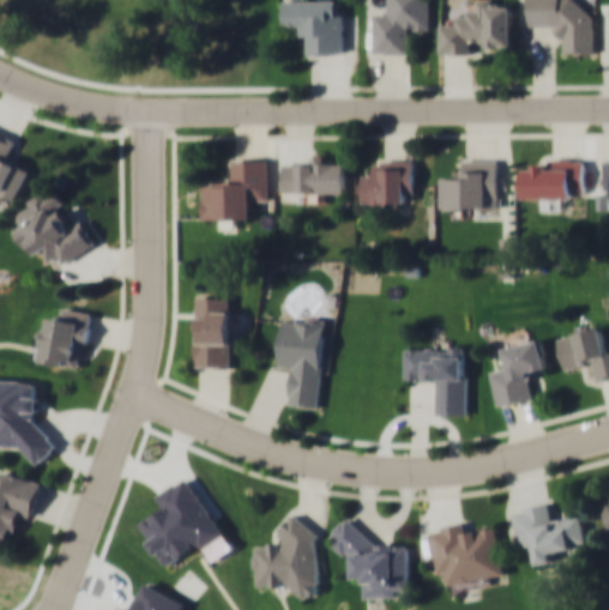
[(427,29),(427,0),(385,0),(385,14),(369,14),(371,54),(404,54),(404,29),(427,29)]
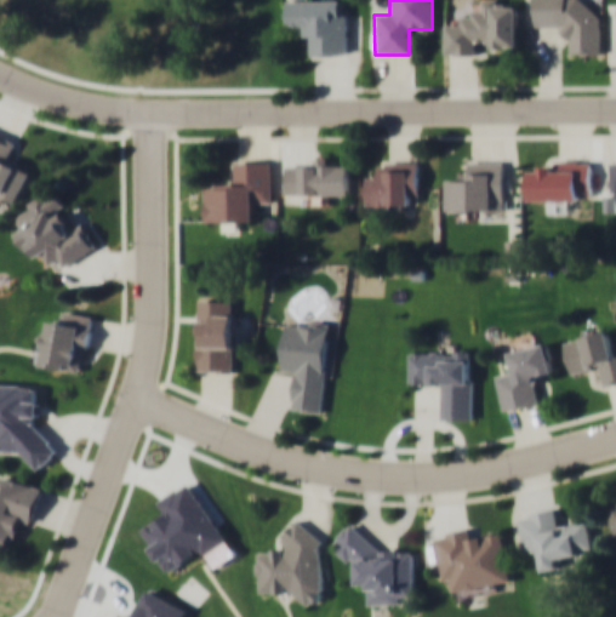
[(598,56),(598,15),(586,15),(586,3),(570,3),(570,0),(530,0),(530,28),(558,28),(558,41),(569,41),(569,56),(598,56)]
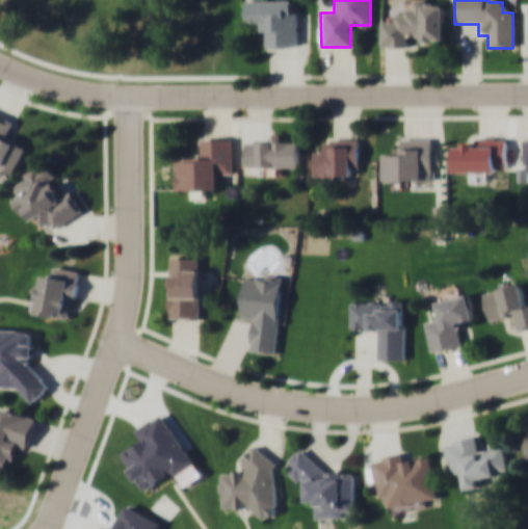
[(295,1),(243,1),(243,25),(256,25),(256,37),(264,37),(264,50),(295,50),(295,1)]
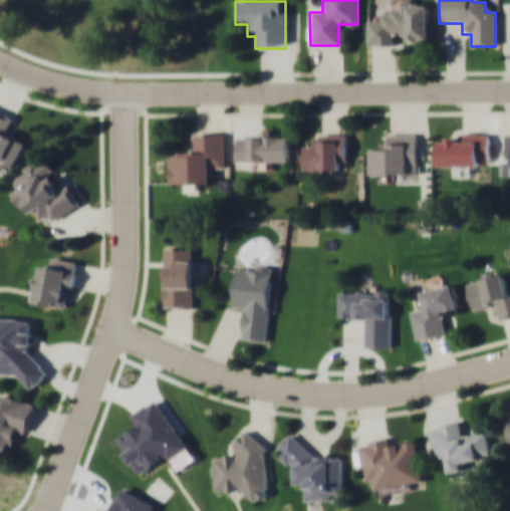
[(365,46),(395,47),(396,37),(428,38),(428,8),(418,8),(418,1),(398,1),(397,13),(375,12),(375,21),(366,21),(365,46)]
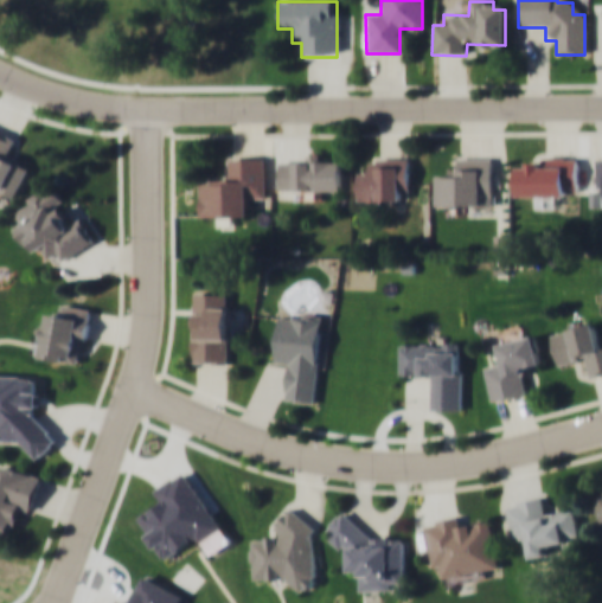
[(0,193),(13,199),(27,167),(6,159),(14,140),(0,133),(0,193)]
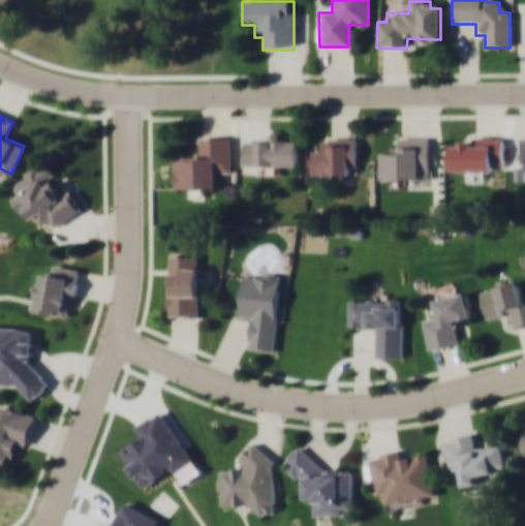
[(294,166),(294,137),(261,137),(261,145),(240,145),(240,166),(294,166)]
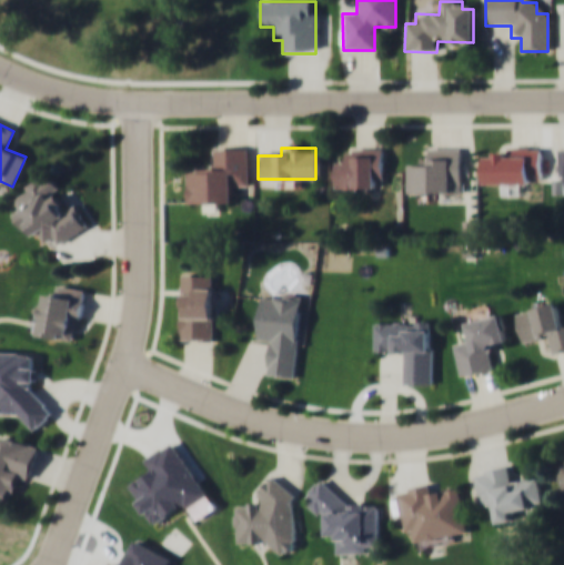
[(404,194),(459,194),(460,150),(426,149),(426,161),(405,161),(404,194)]
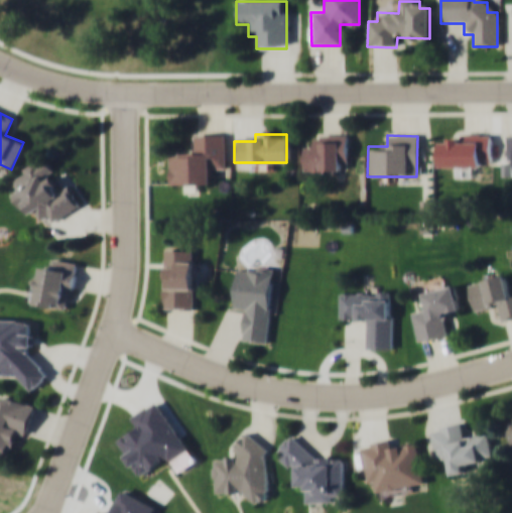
[(488,135),(446,135),(446,144),(437,144),(437,168),(488,168),(488,135)]
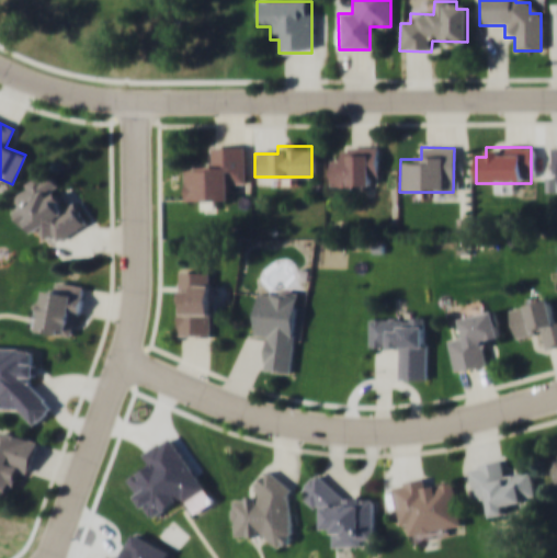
[(556,147),(547,147),(548,173),(556,173),(556,147)]
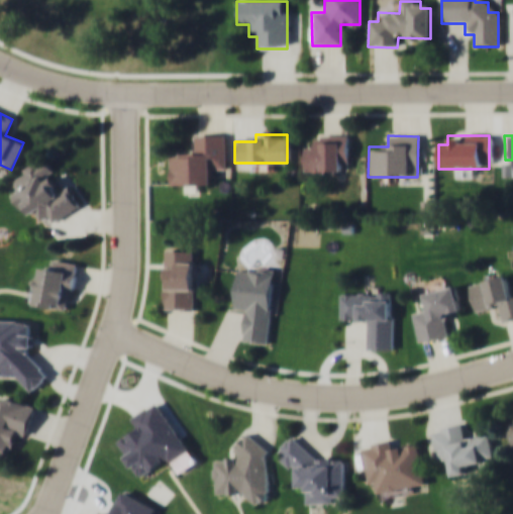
[(189,136),(190,158),(168,158),(168,187),(211,186),(211,173),(223,173),(222,136),(189,136)]
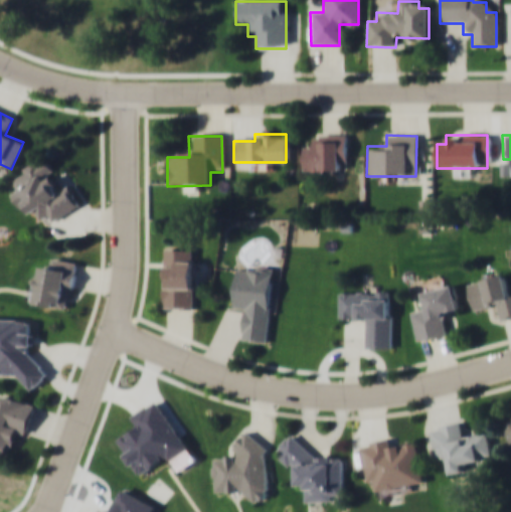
[(344,172),(344,136),(311,136),(311,147),(300,147),(300,172),(344,172)]
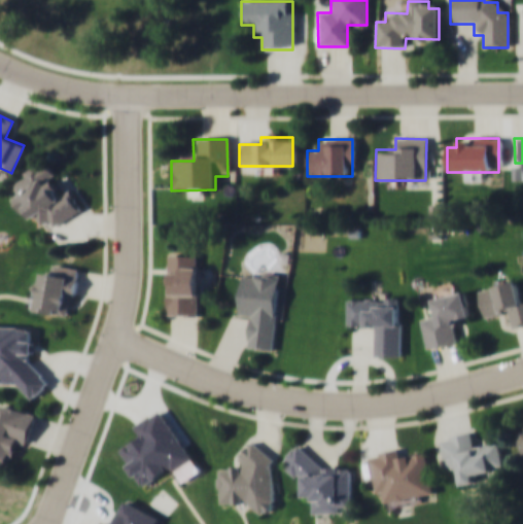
[(79,211),(67,191),(58,197),(47,180),(54,176),(43,160),(9,180),(16,191),(8,197),(23,221),(33,215),(39,225),(46,221),(50,229),(79,211)]
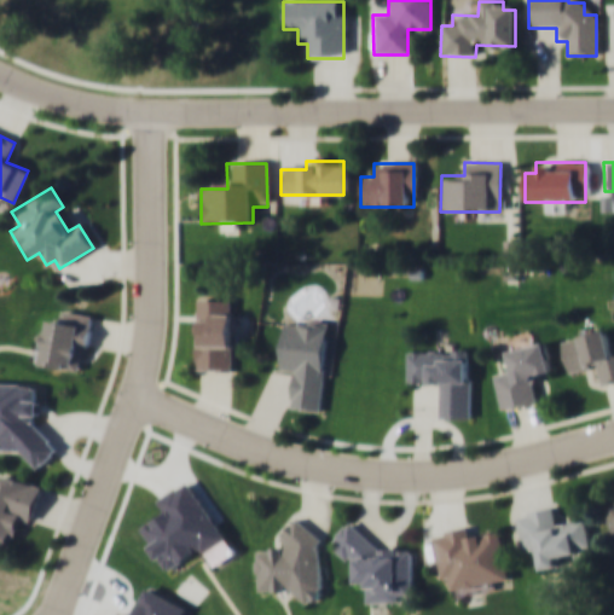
[(193,372),(230,372),(230,301),(193,301),(193,372)]
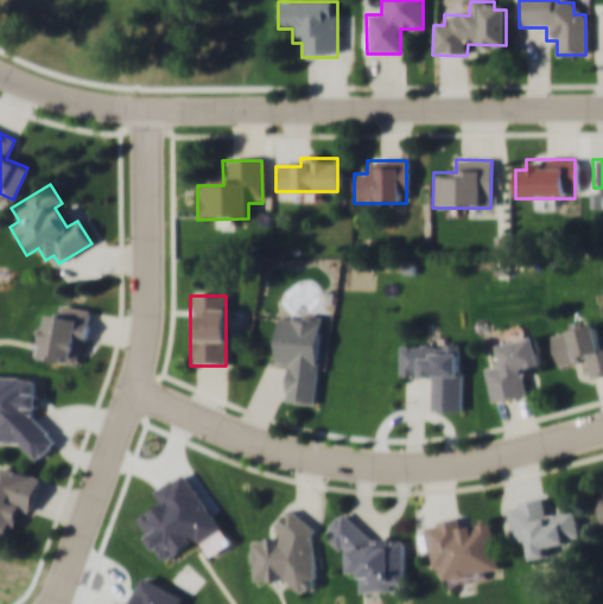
[(88,311),(57,306),(55,318),(42,317),(36,360),(80,367),(88,311)]
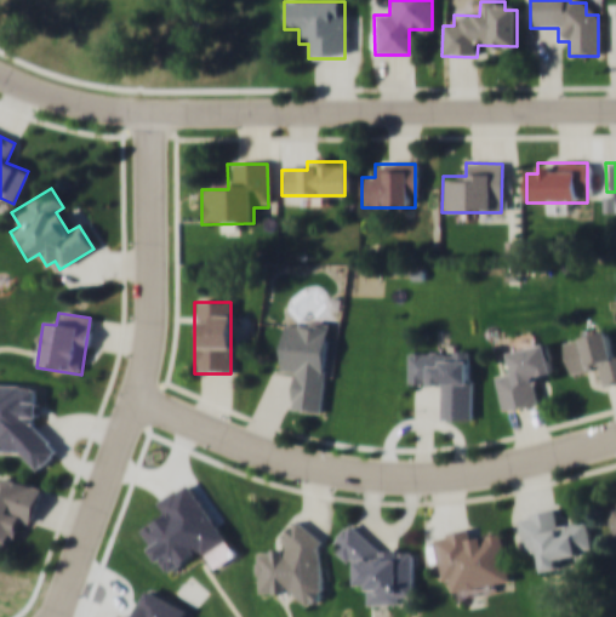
[(279,371),(291,372),(287,412),(319,415),(326,325),(283,321),(279,371)]
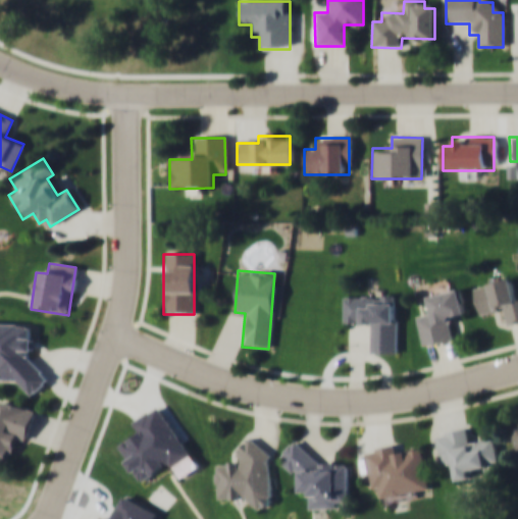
[(471,287),(477,318),(501,314),(504,326),(517,323),(517,300),(514,301),(510,278),(471,287)]
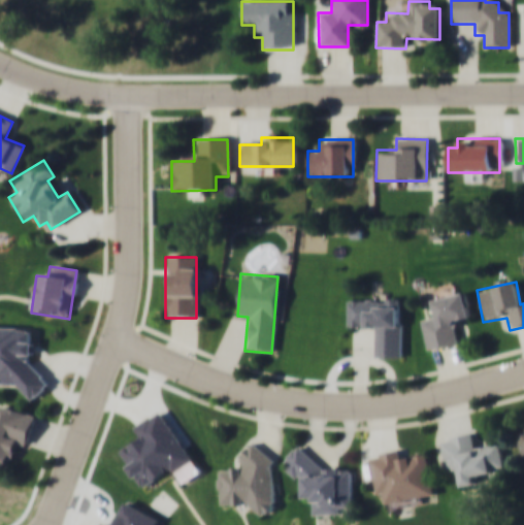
[(425,352),(456,346),(452,323),(469,320),(464,293),(427,300),(430,316),(418,318),(425,352)]
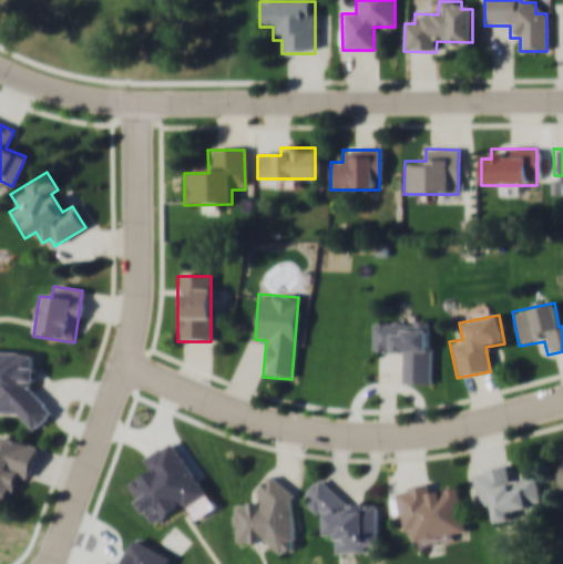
[(370,321),(370,354),(396,354),(397,385),(429,385),(429,320),(370,321)]
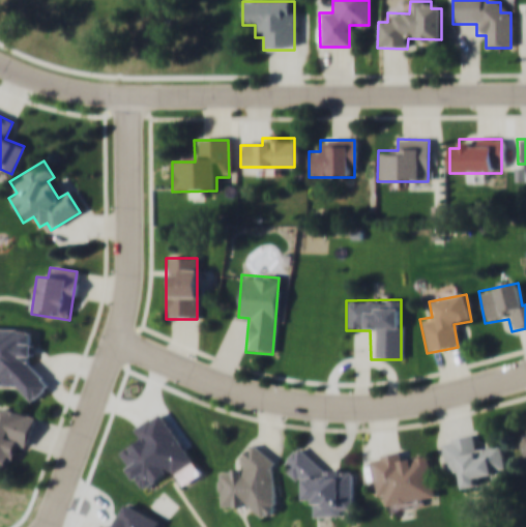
[(0,390),(34,391),(36,330),(0,328),(0,390)]
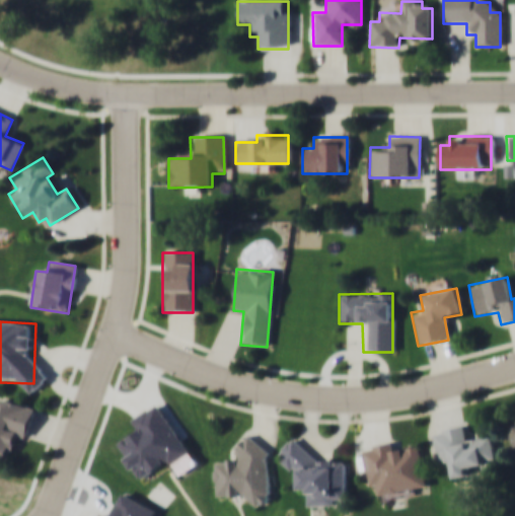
[(0,461),(5,463),(12,437),(24,440),(32,409),(0,399),(0,461)]
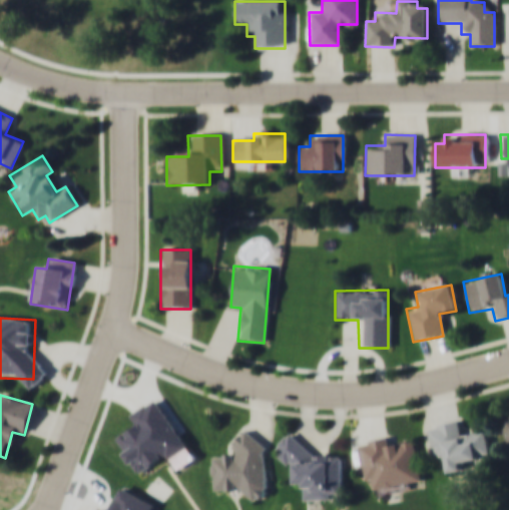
[(426,427),(431,461),(443,459),(445,473),(467,470),(465,459),(487,455),(483,428),(459,432),(458,422),(426,427)]
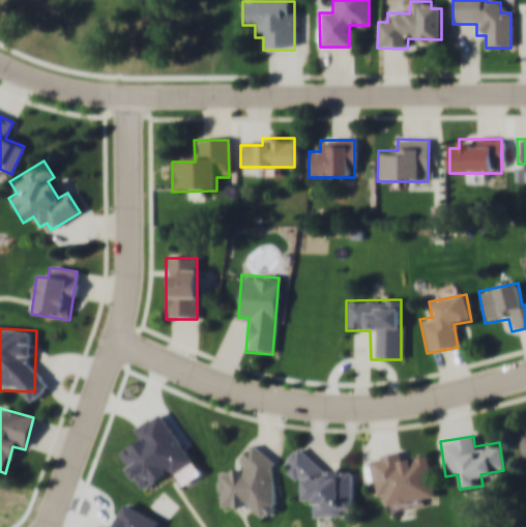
[(428,459),(402,463),(401,452),(369,458),(376,501),(387,499),(388,511),(435,504),(428,459)]
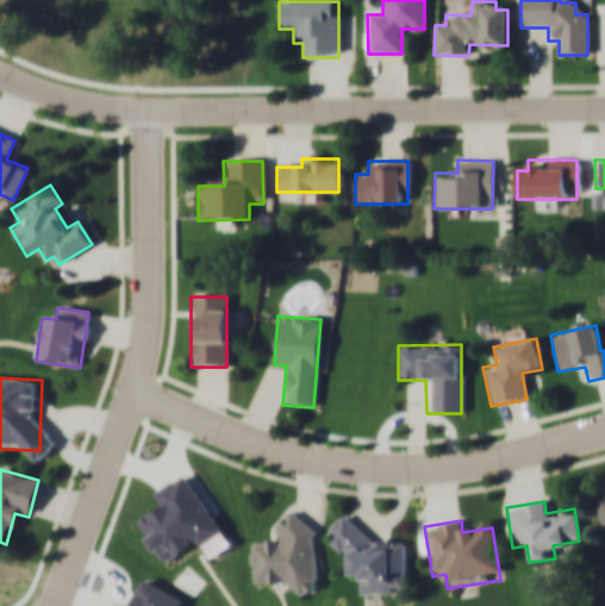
[(403,542),(365,542),(365,522),(326,523),(326,550),(348,550),(348,576),(359,576),(360,595),(404,595),(403,542)]
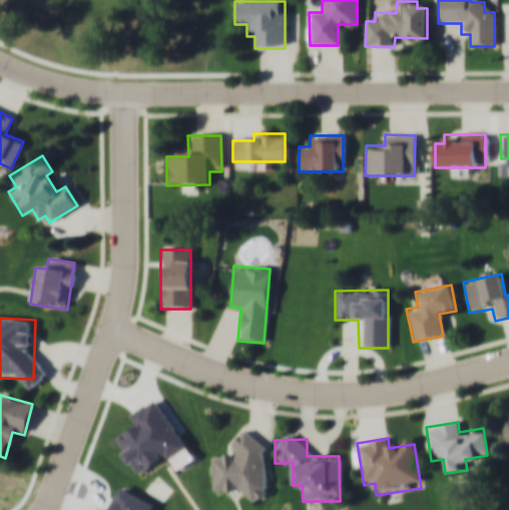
[(210,495),(263,493),(262,440),(234,440),(234,456),(209,457),(210,495)]
